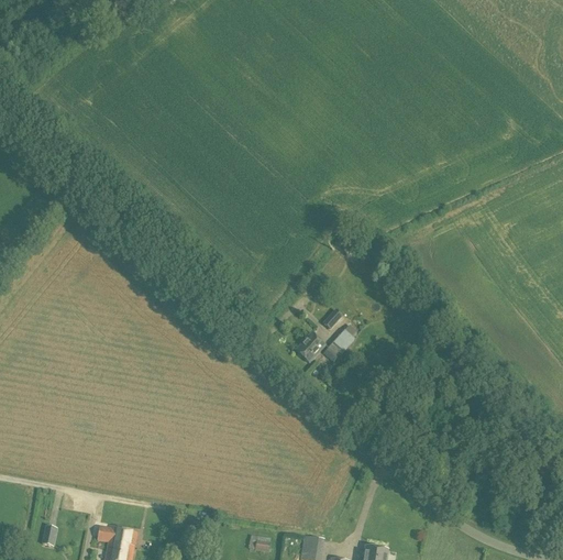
[(330,328),(343,315),(335,307),(322,321),(330,328)]
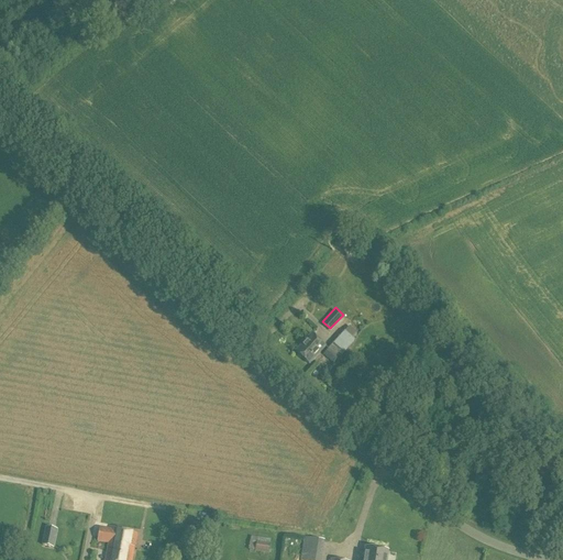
[(333,361),(354,338),(351,335),(355,330),(349,324),(323,352),(333,361)]
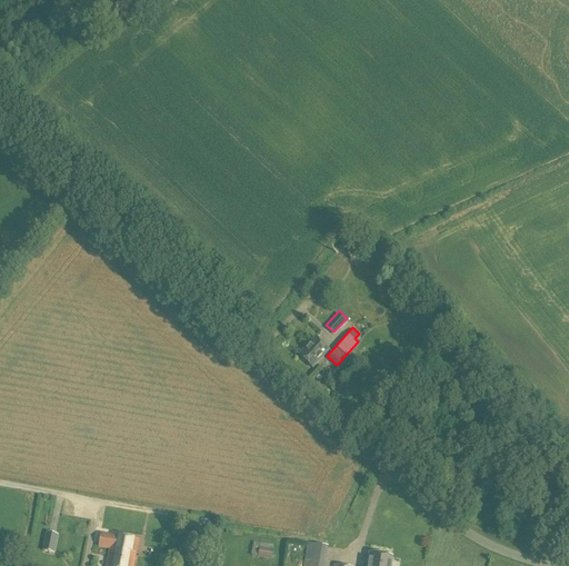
[(312,365),(329,347),(315,335),(299,353),(300,355),(300,357),(302,359),(306,358),(312,365)]
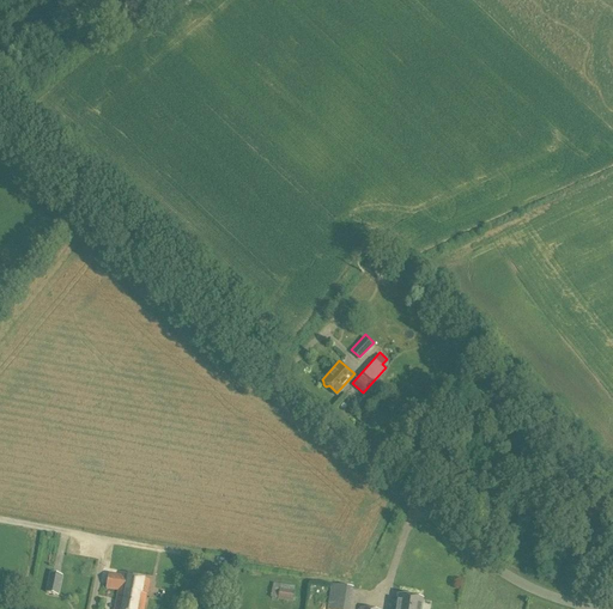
[(582,512),(590,509),(582,494),(575,498),(582,512)]
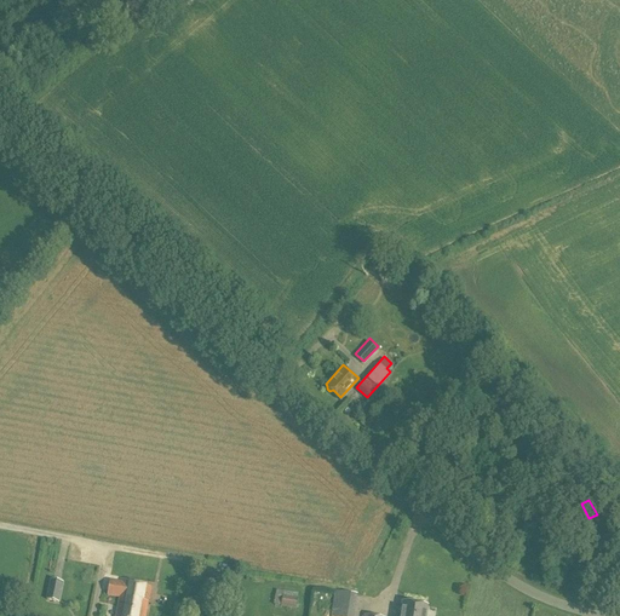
[(59,599),(63,580),(50,576),(46,597),(59,599)]
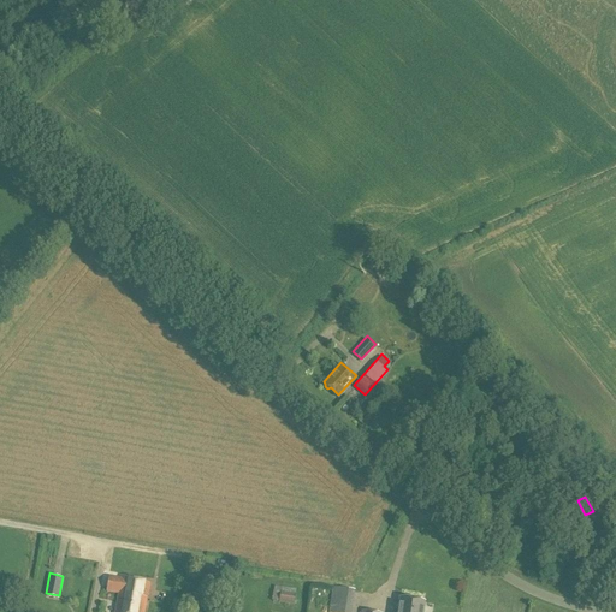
[(152,581),(110,574),(107,589),(119,590),(114,611),(143,611),(147,595),(148,595),(152,581)]
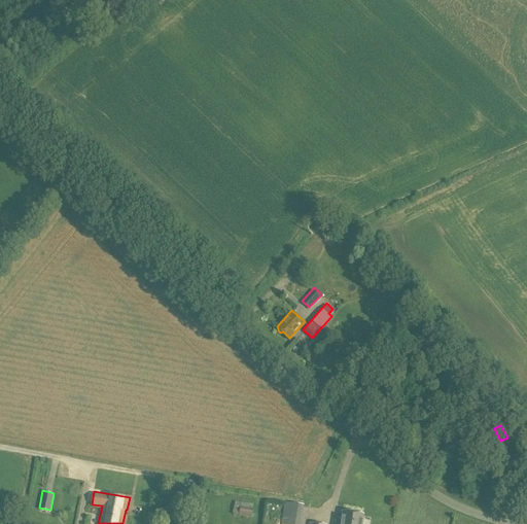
[(291,523),(300,523),(304,503),(284,500),(281,522),(291,523)]
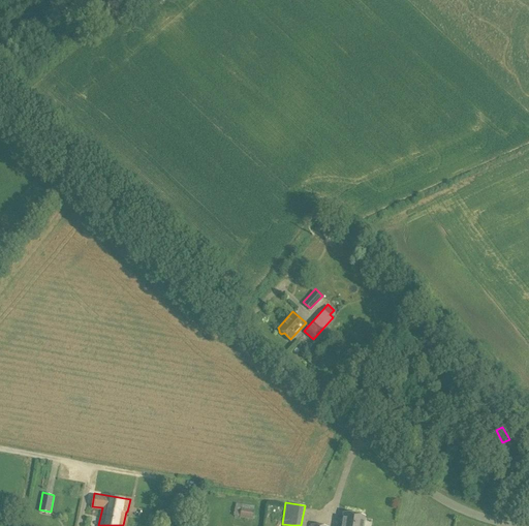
[(252,518),(254,508),(241,506),(240,515),(252,518)]
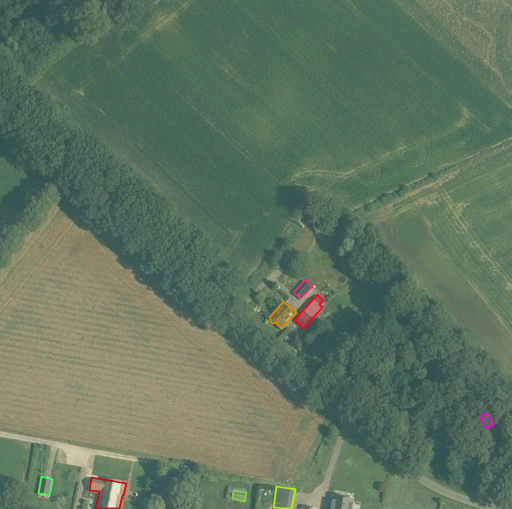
[(351,508),(353,499),(333,496),(330,508),(351,508)]
